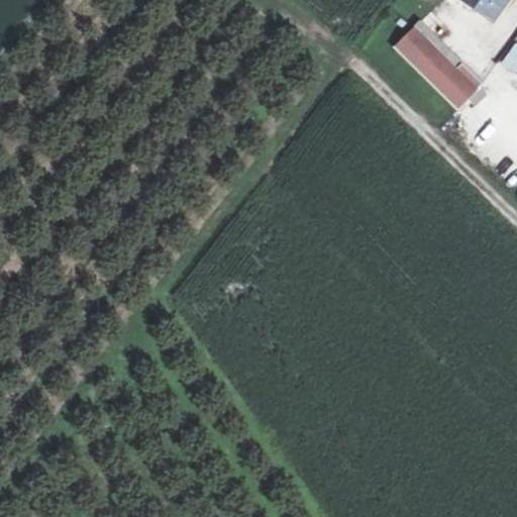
[(463,0),(489,18),(501,0),(463,0)]
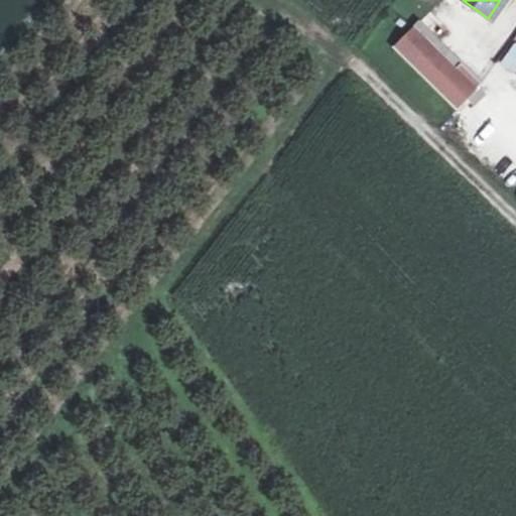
[(459,112),(486,85),(420,21),(393,49),(459,112)]
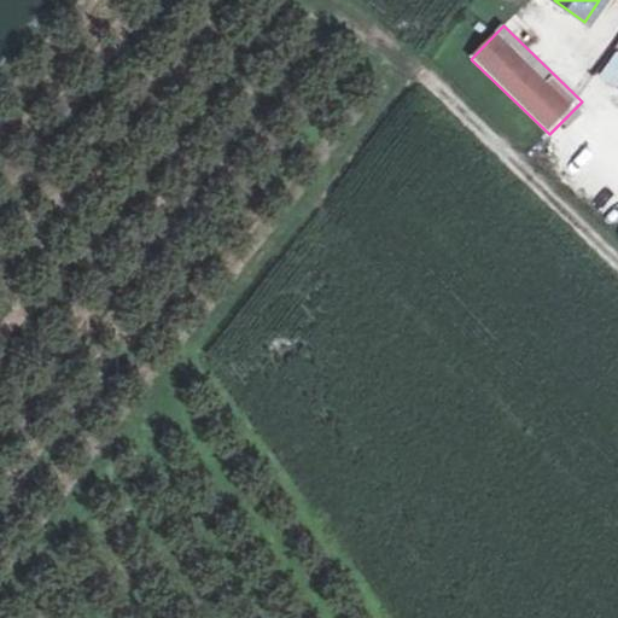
[(617,87),(617,53),(602,76),(617,87)]
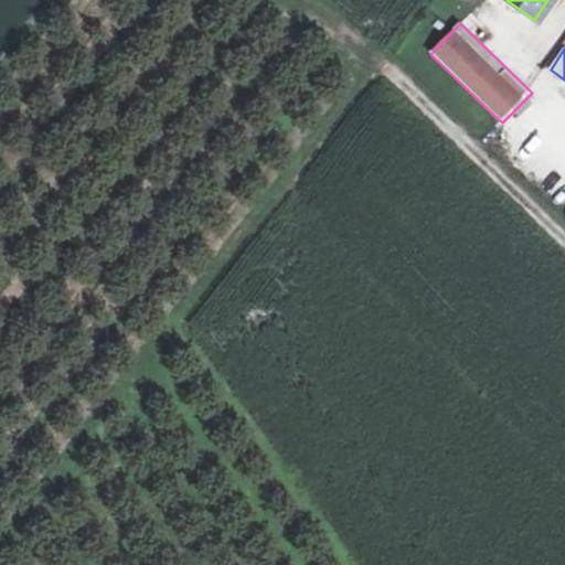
[(564,177),(564,155),(537,128),(512,153),(509,157),(547,195),(564,177)]
